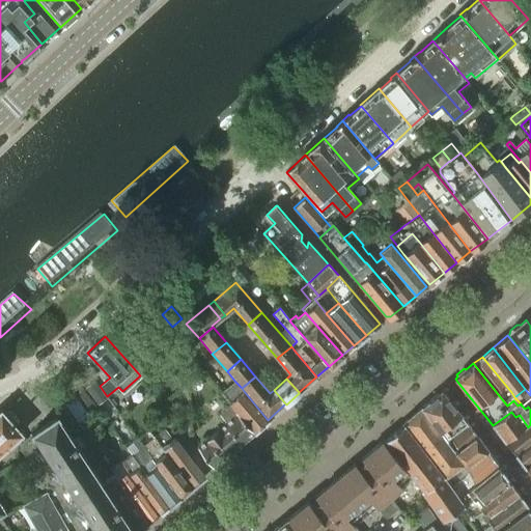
[(228,387),(221,392),(227,400),(228,400),(231,406),(254,431),(268,420),(244,391),(242,388),(235,382),(228,387)]
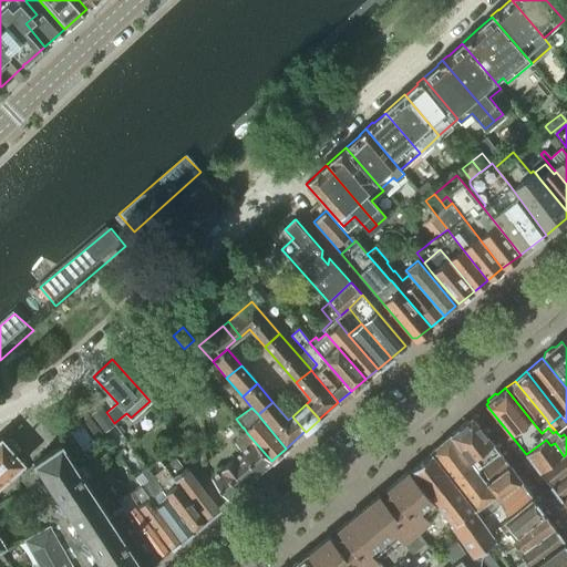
[(466,420),(450,434),(474,467),(475,466),(478,472),(482,468),(480,466),(497,451),(488,440),(473,420),(471,418),(466,420)]
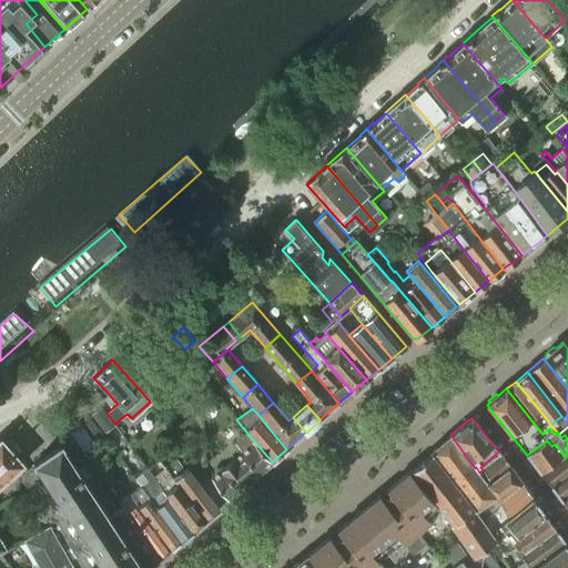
[(241,452),(211,478),(229,501),(272,463),(272,462),(247,434),(235,445),(241,452)]
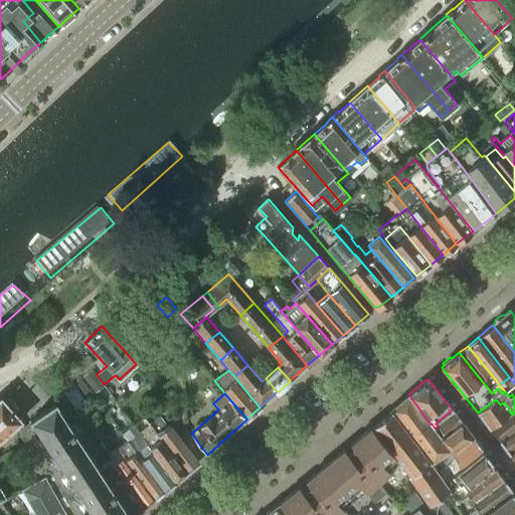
[(408,394),(390,410),(418,448),(431,463),(437,471),(452,461),(455,458),(453,454),(450,449),(445,438),(442,440),(438,433),(435,428),(432,423),(431,424),(408,394)]
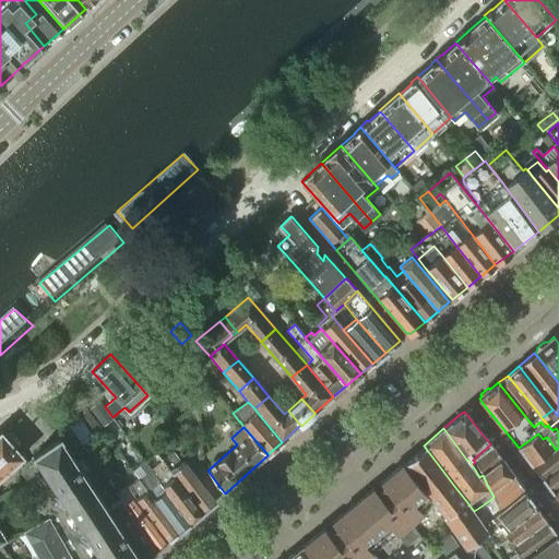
[(0,431),(0,474),(22,455),(0,431)]
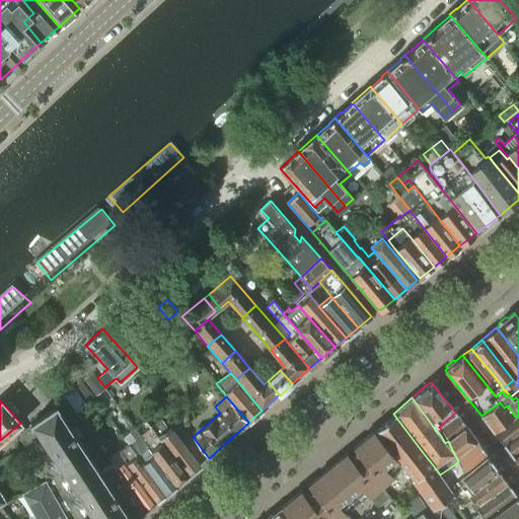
[(482,416),(480,416),(494,433),(516,418),(508,405),(504,408),(500,402),(482,416)]
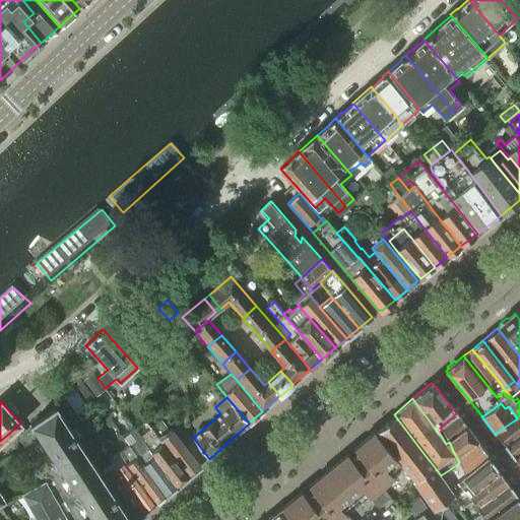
[(21,431),(19,439),(46,479),(44,480),(66,519),(129,519),(82,450),(55,407),(30,424),(30,426),(21,431)]
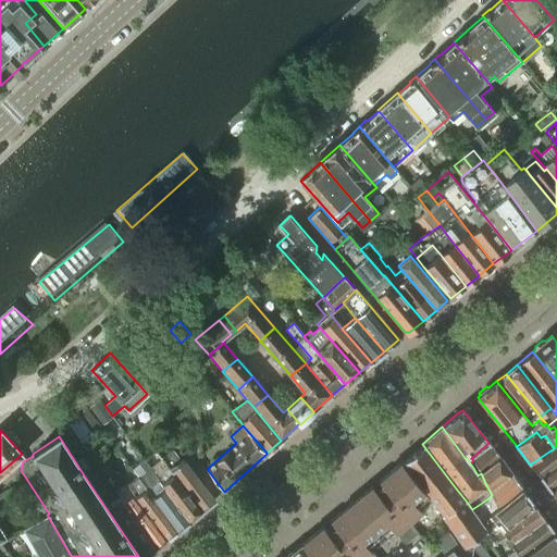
[(489,443),(471,458),(473,460),(482,472),(499,458),(489,443)]
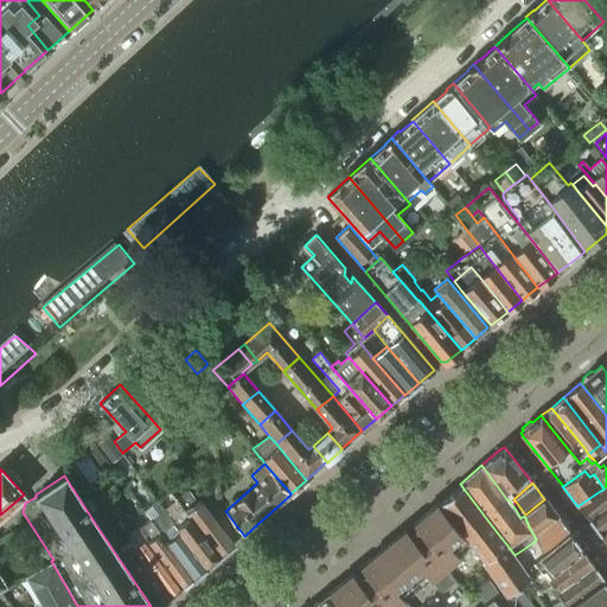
[(460,484),(439,502),(467,538),(483,558),(480,560),(505,595),(528,579),(530,577),(524,568),(515,555),(508,545),(493,528),(460,484)]
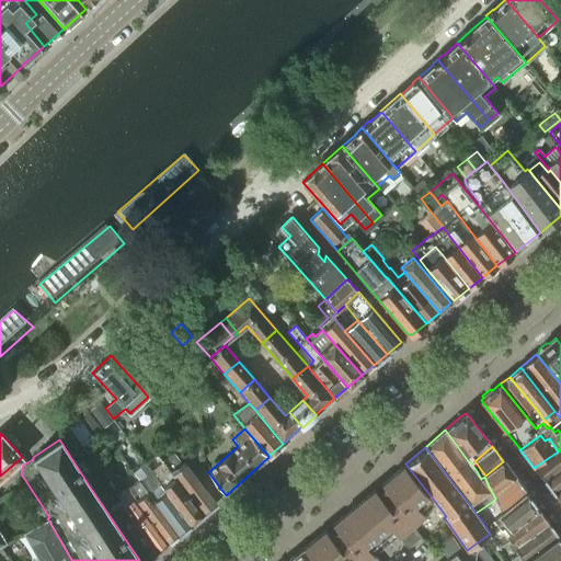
[(534,468),(534,469),(544,481),(560,468),(560,448),(558,451),(534,468)]
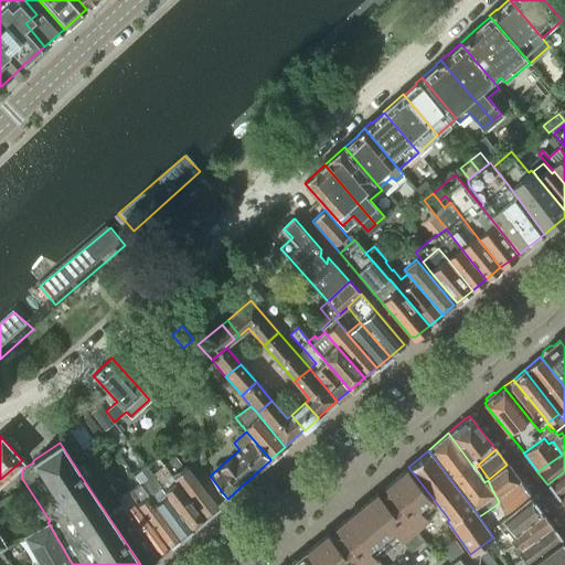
[(173,457),(162,465),(163,467),(173,479),(203,519),(217,508),(188,467),(184,470),(173,457)]
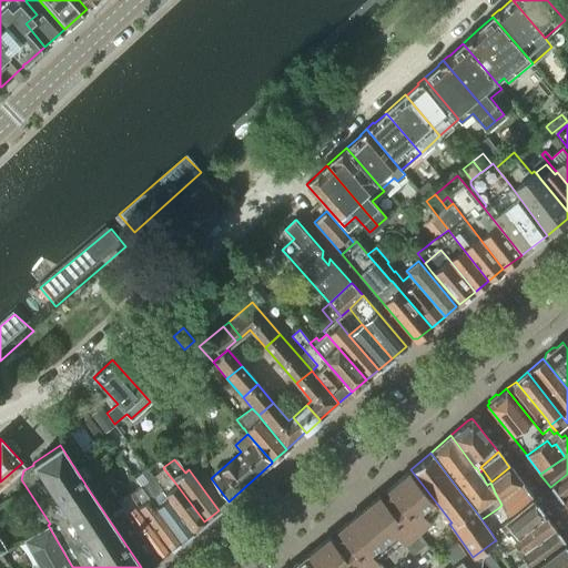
[(492,482),(490,483),(496,495),(499,500),(520,483),(509,467),(492,482)]
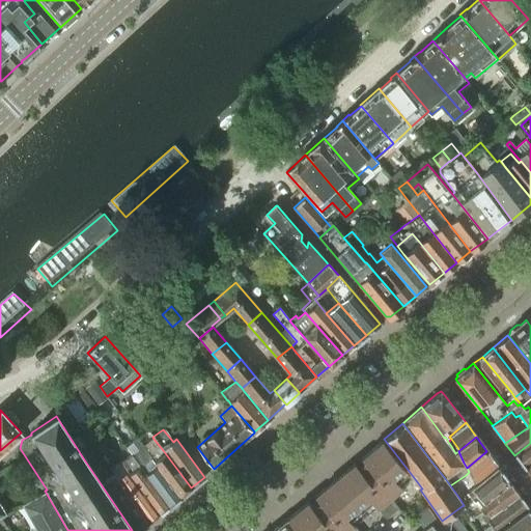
[(133,443),(127,447),(132,454),(169,505),(179,497),(155,462),(154,463),(143,447),(137,439),(133,443)]
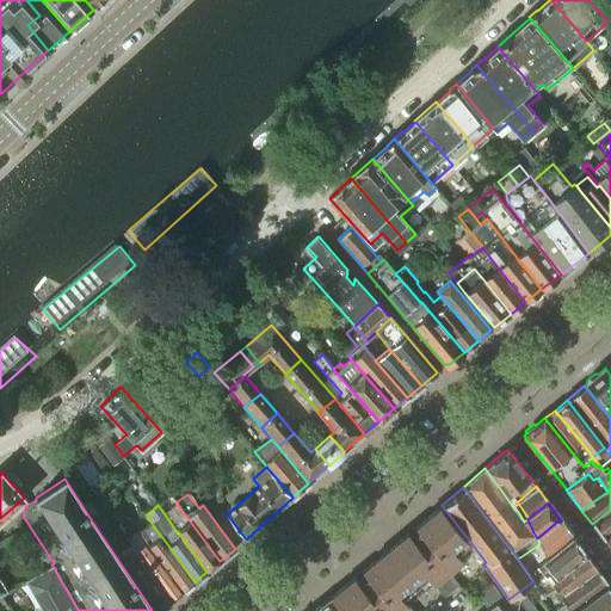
[(177,505),(165,514),(177,532),(178,531),(207,572),(220,561),(187,518),(177,505)]
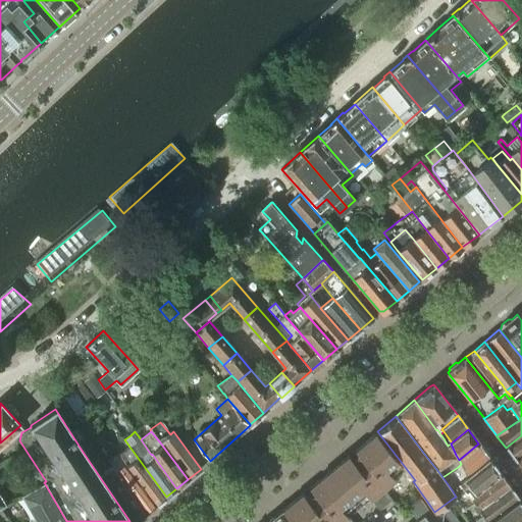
[(318,480),(281,510),(291,521),(352,521),(349,518),(348,517),(351,514),(365,504),(370,500),(378,510),(392,500),(383,489),(395,480),(389,473),(401,464),(402,463),(376,432),(340,462),(336,465),(330,469),(326,473),(320,478),(318,480)]
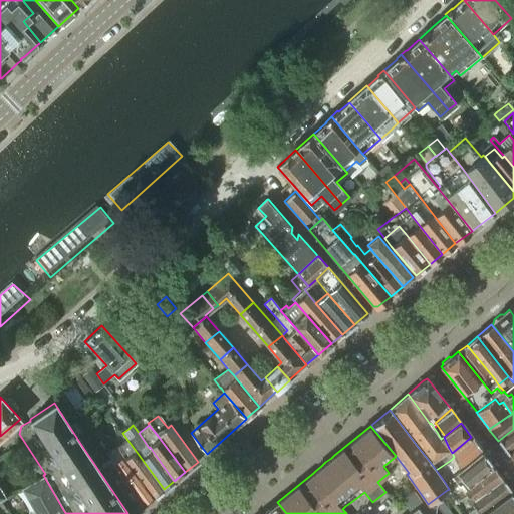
[(513,429),(498,441),(506,452),(513,446),(513,429)]
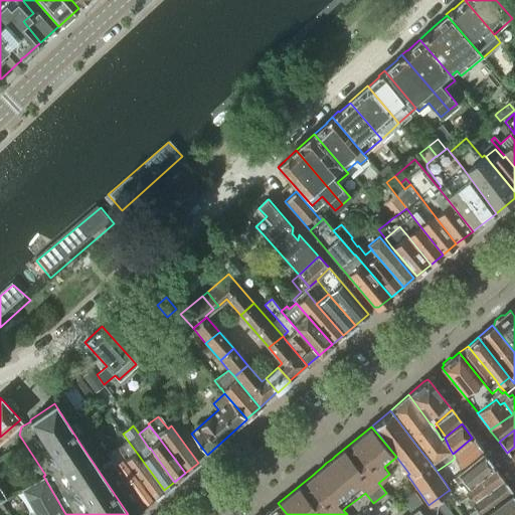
[(452,461),(437,471),(445,482),(460,470),(483,452),(472,438),(453,454),(455,458),(452,461)]
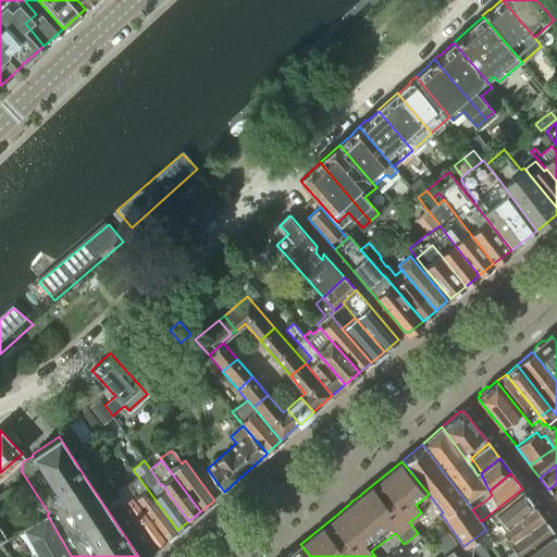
[(138,477),(126,485),(127,486),(165,540),(177,530),(138,477)]
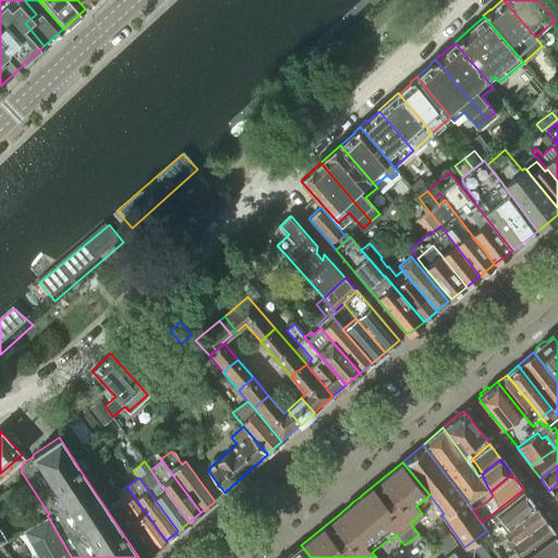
[(93,480),(88,483),(138,557),(144,557),(155,549),(119,498),(109,505),(93,480)]
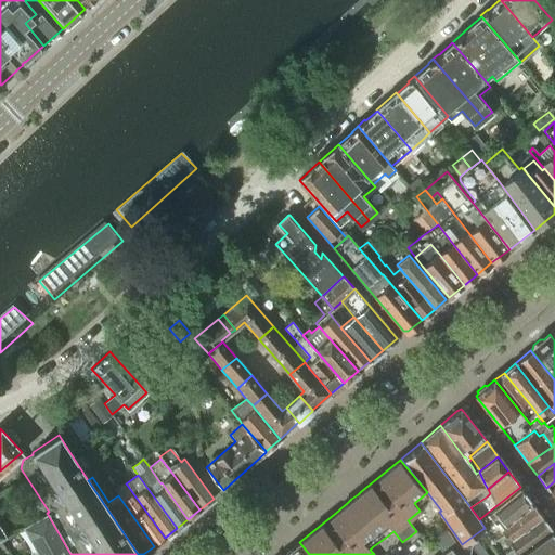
[(127,485),(116,492),(118,495),(154,546),(165,538),(127,485)]
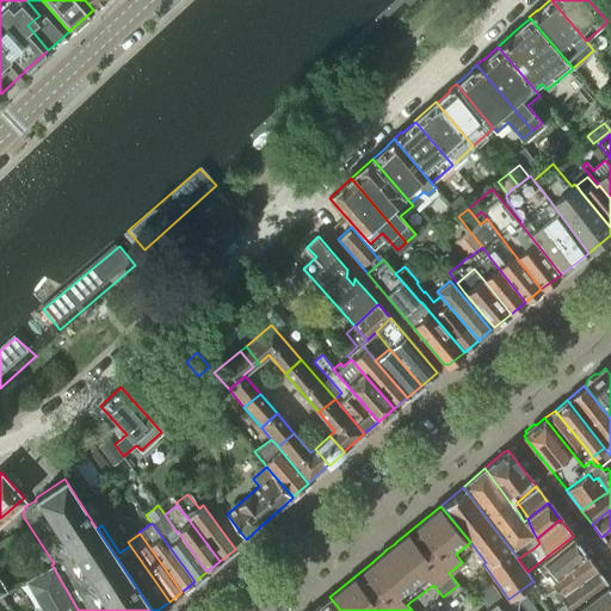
[(545,557),(528,572),(534,581),(531,582),(537,591),(543,587),(547,584),(586,554),(573,536),(545,557)]
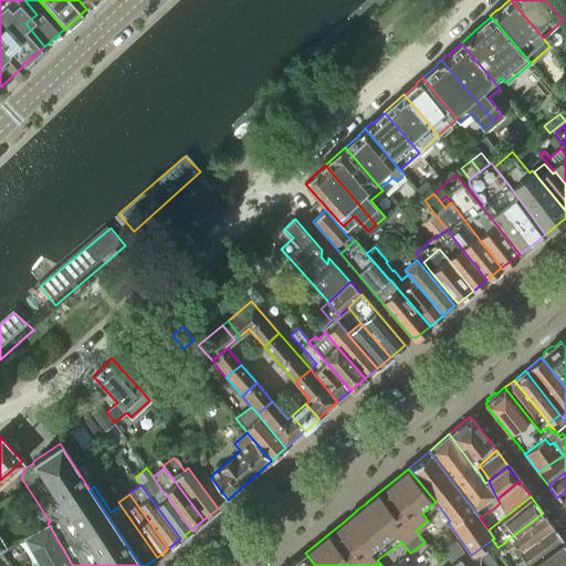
[(506,541),(503,544),(507,551),(514,545),(520,552),(553,527),(543,513),(506,541)]
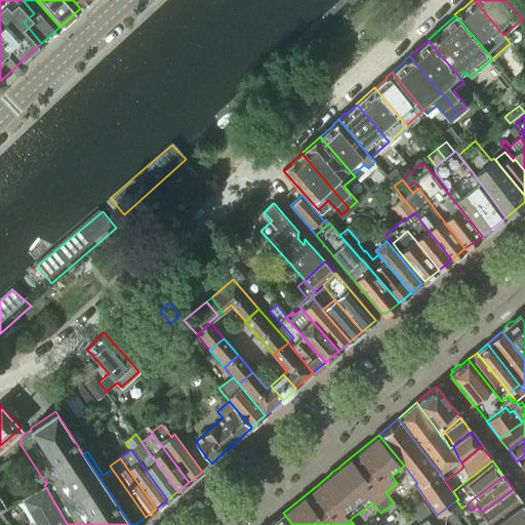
[(67,524),(44,485),(21,497),(34,520),(29,523),(29,524),(67,524)]
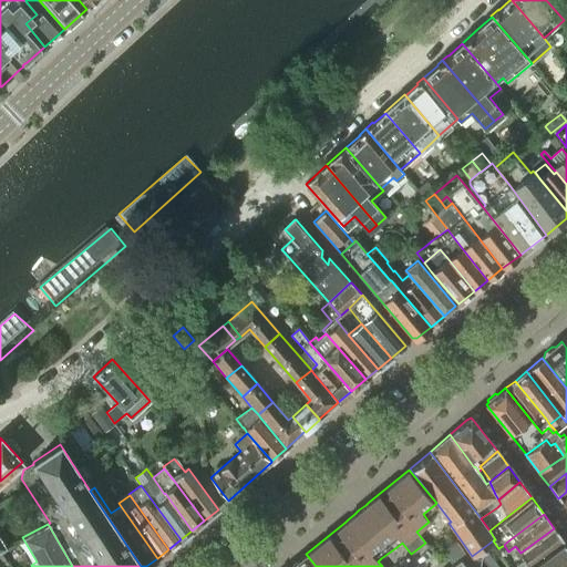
[(524,560),(516,566),(529,566),(564,542),(554,528),(521,553),(519,554),(524,560)]
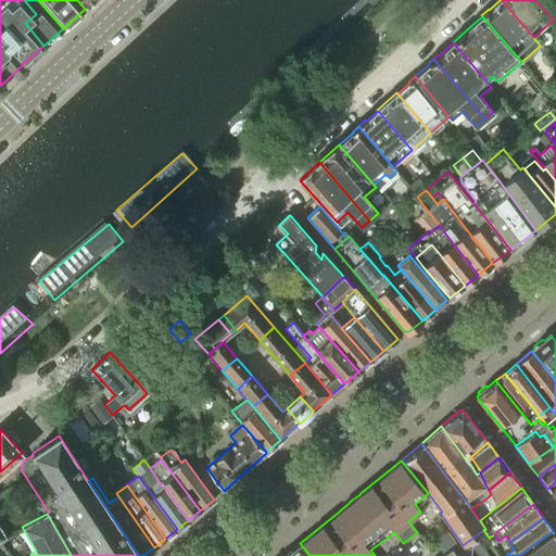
[(433,541),(443,554),(451,548),(456,544),(447,531),(433,541)]
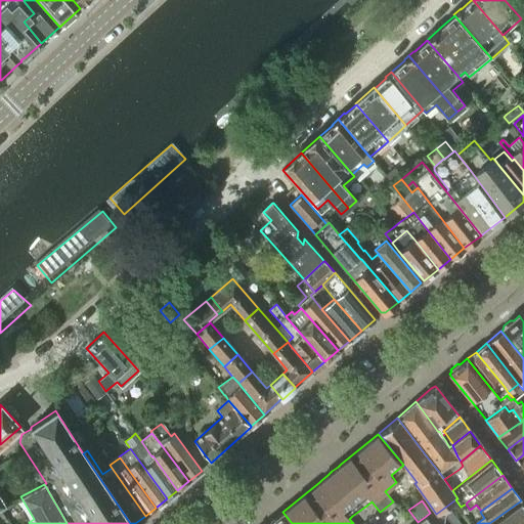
[(523,523),(523,505),(521,500),(489,523),(523,523)]
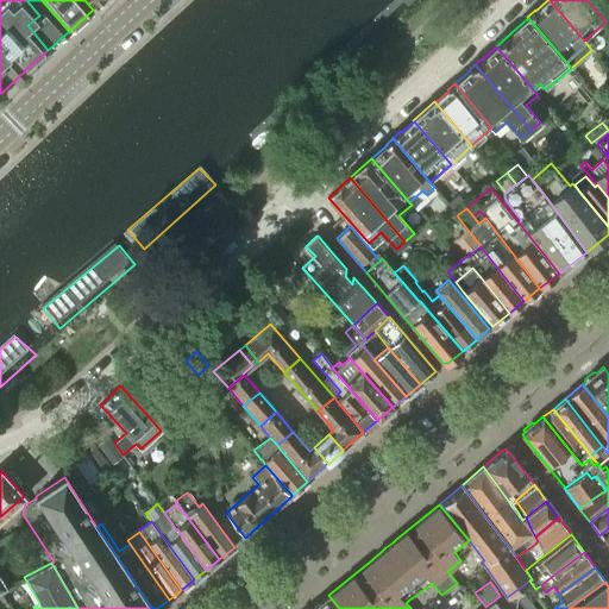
[(516,600),(523,608),(527,608),(533,606),(525,594),(516,600)]
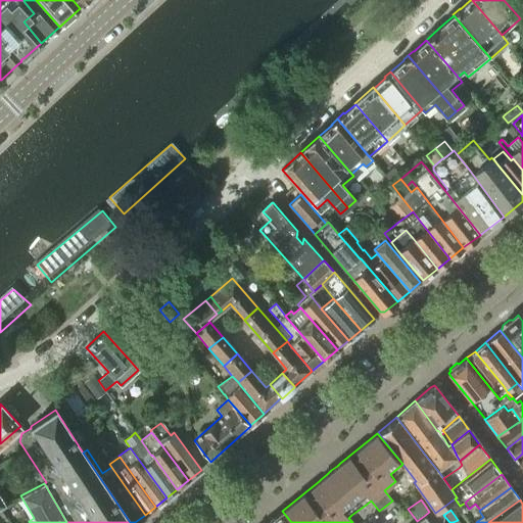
[(291,522),(282,511),(267,522),(291,522)]
